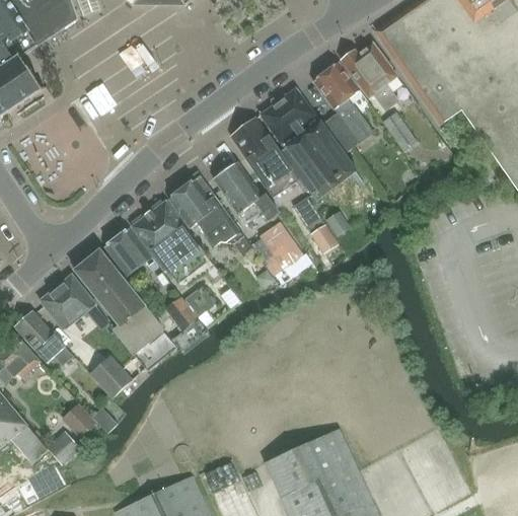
[(26,30),(6,0),(0,0),(0,116),(46,86),(45,85),(43,86),(41,87),(19,56),(22,54),(26,57),(31,46),(28,45),(28,40),(27,35),(25,31),(26,30)]
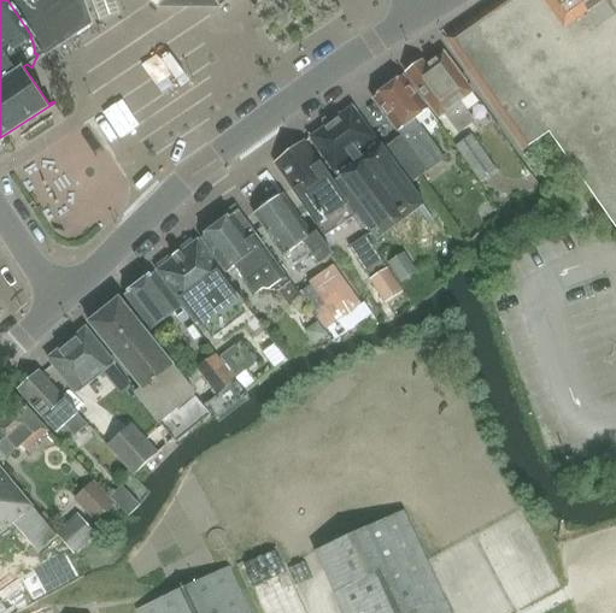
[(7,0),(31,36),(44,54),(93,22),(84,0),(7,0)]
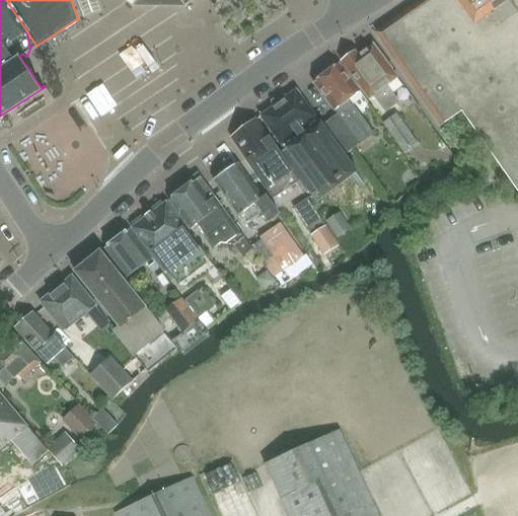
[(78,0),(83,14),(91,12),(99,10),(94,0),(78,0)]
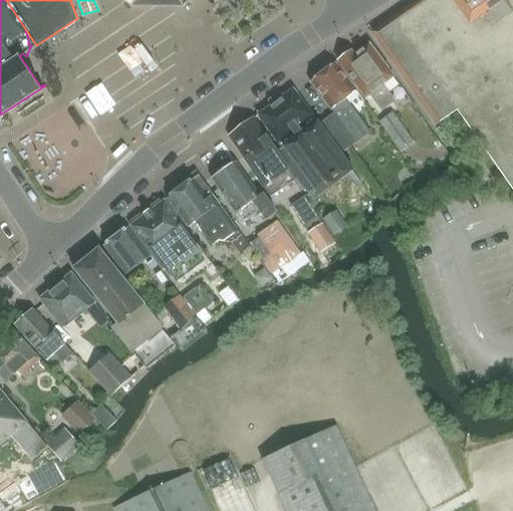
[(383,37),(383,39),(383,42),(383,44),(386,48),(388,51),(437,122),(456,108),(512,190),(512,0),(422,0),(410,8),(411,8),(394,20),(393,21),(390,23),(387,27),(386,28),(385,31),(385,33),(383,35),(383,37)]
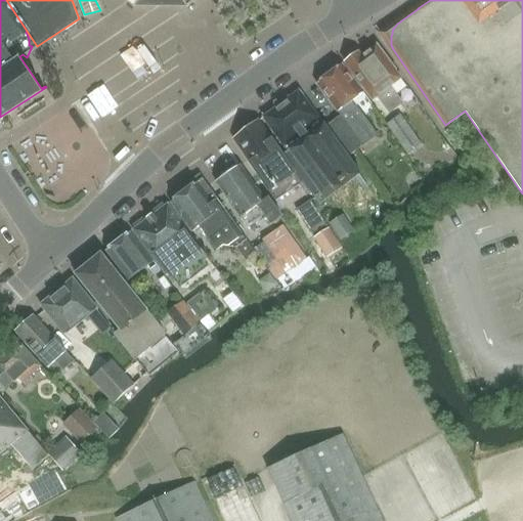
[(376,42),(356,55),(354,52),(344,59),(372,97),(376,94),(388,112),(402,100),(398,95),(390,84),(400,76),(394,68),(376,42)]
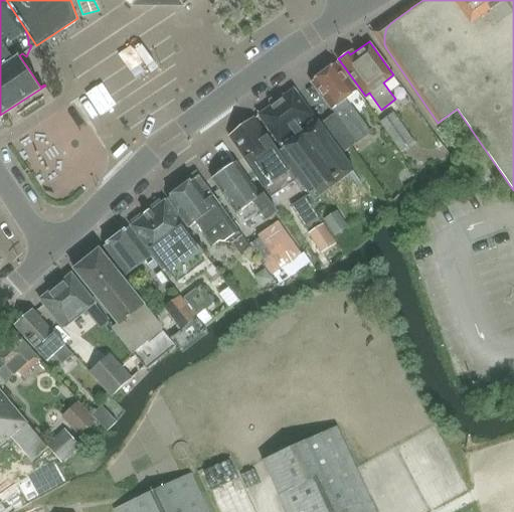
[(335,60),(310,79),(333,111),(355,140),(369,130),(345,97),(356,89),(335,60)]
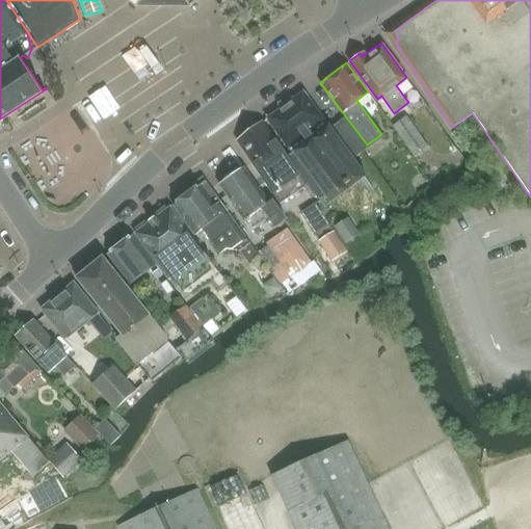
[(352,157),(367,146),(367,144),(344,114),(329,126),(302,89),(266,116),(291,151),(287,154),(307,183),(323,206),(324,205),(319,197),(360,168),(364,176),(365,175),(352,157)]
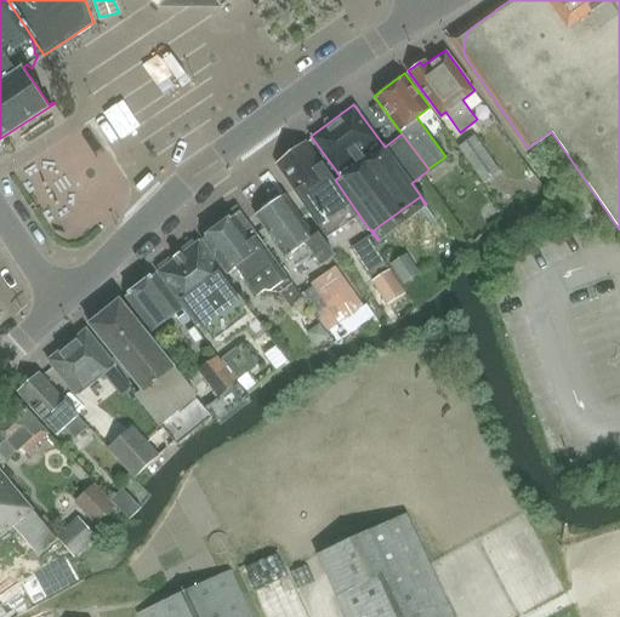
[(483,180),(499,169),(473,132),(458,144),(483,180)]
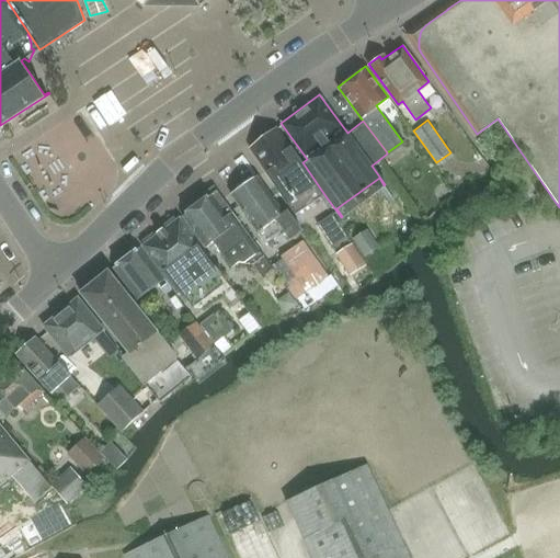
[(277,126),(249,147),(295,213),(323,193),(303,162),(277,126)]
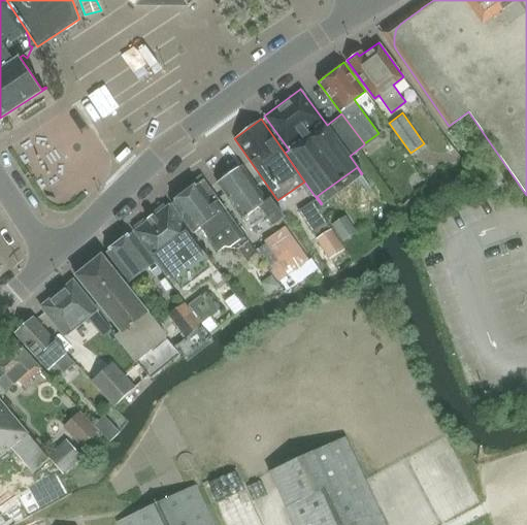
[(224,176),(218,181),(249,226),(267,214),(273,223),(283,217),(270,197),(266,200),(242,165),(243,165),(242,163),(239,166),(237,163),(223,174),(224,176)]
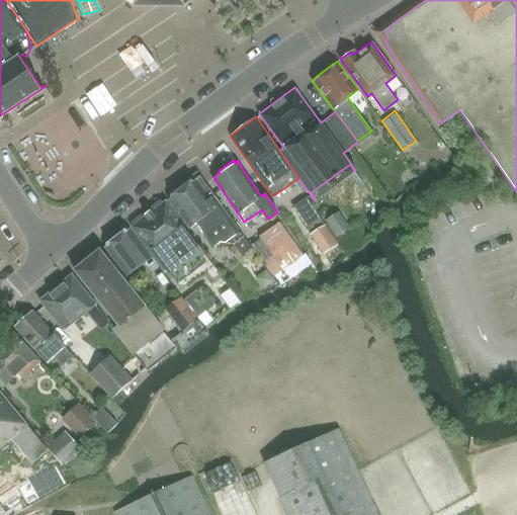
[(167,197),(180,215),(189,227),(196,222),(205,234),(212,245),(220,241),(233,243),(242,255),(252,247),(229,217),(230,217),(221,203),(198,173),(180,187),(167,197)]
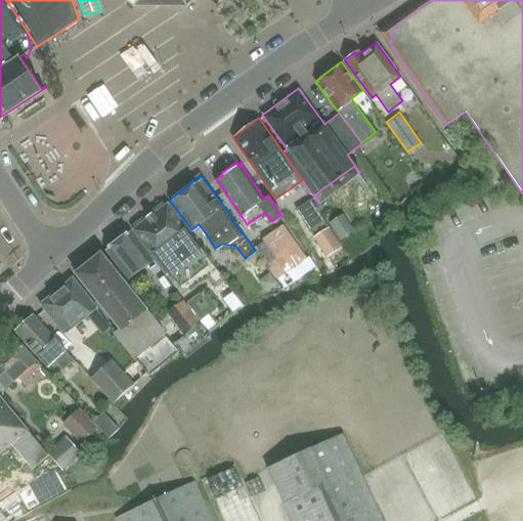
[(310,198),(295,208),(310,231),(325,221),(310,198)]
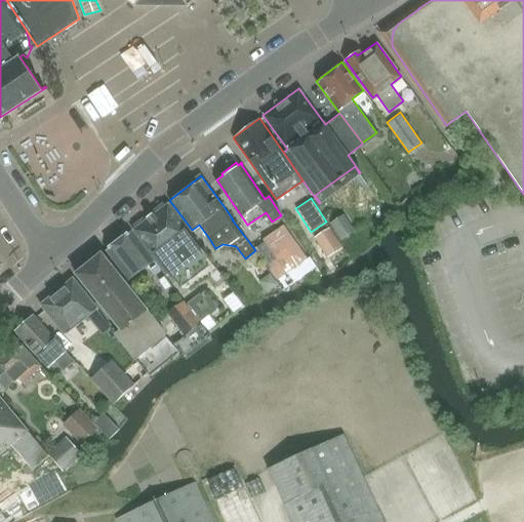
[(202,247),(167,202),(132,229),(167,274),(202,247)]
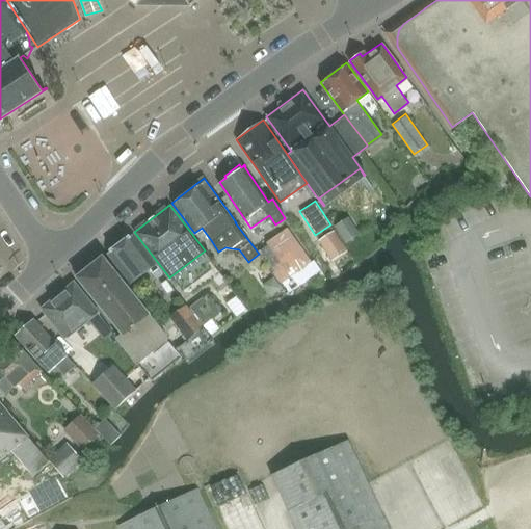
[(347,216),(335,223),(345,240),(357,233),(347,216)]
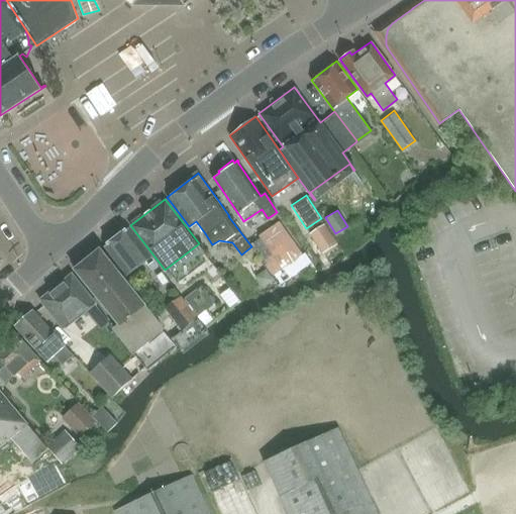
[(258,233),(260,236),(281,268),(301,253),(278,220),(258,233)]
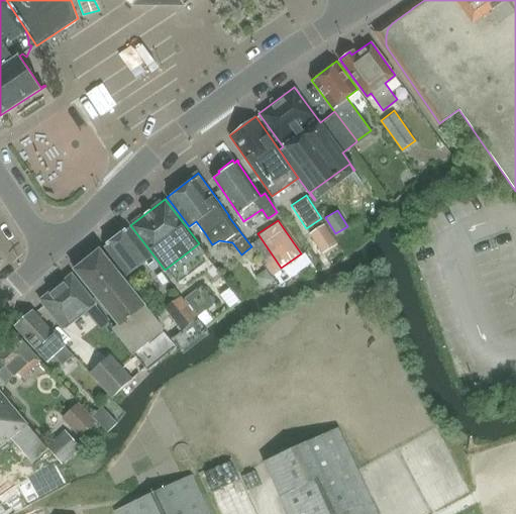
[(322,251),(336,242),(323,222),(309,231),(322,251)]
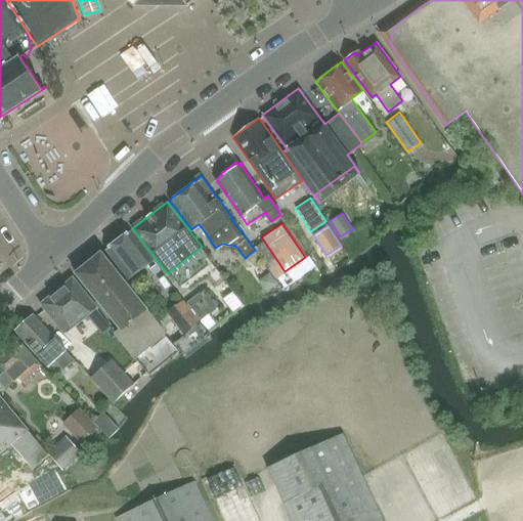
[(129,229),(105,248),(127,277),(146,263),(154,271),(158,268),(129,229)]
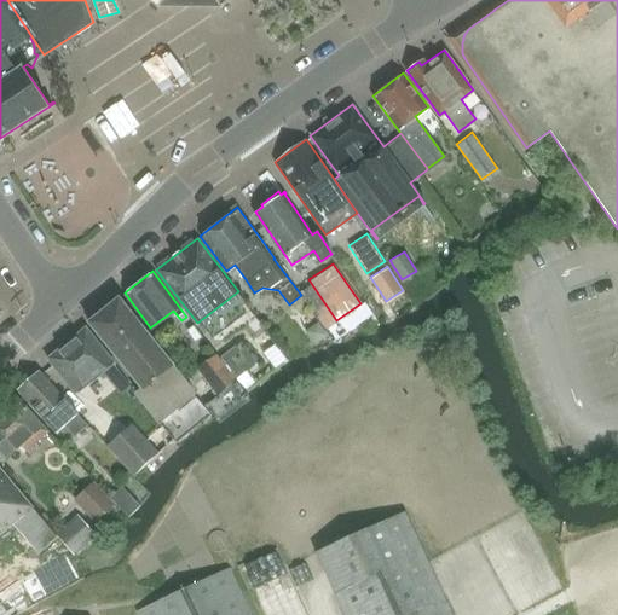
[(119,296),(88,321),(90,324),(91,323),(143,388),(138,392),(137,392),(136,393),(159,421),(194,392),(172,365),(172,364),(120,299),(119,296)]
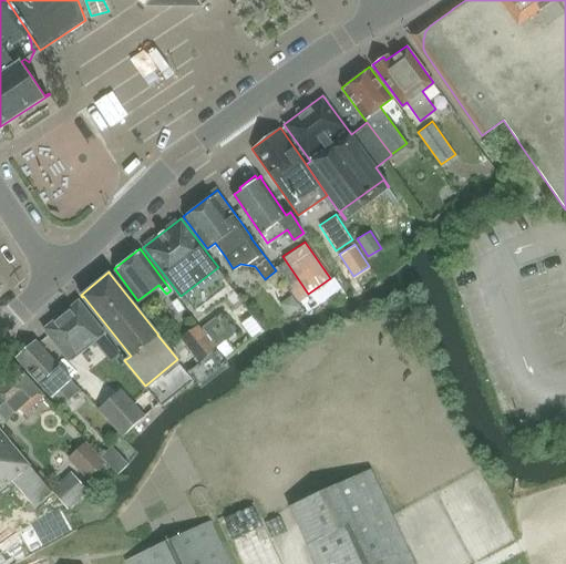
[(42,327),(45,330),(68,358),(84,345),(85,347),(104,331),(78,298),(42,327)]
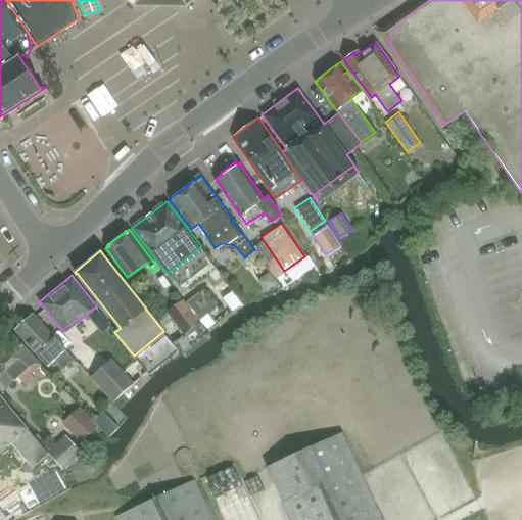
[(186,299),(199,318),(217,304),(202,286),(186,299)]
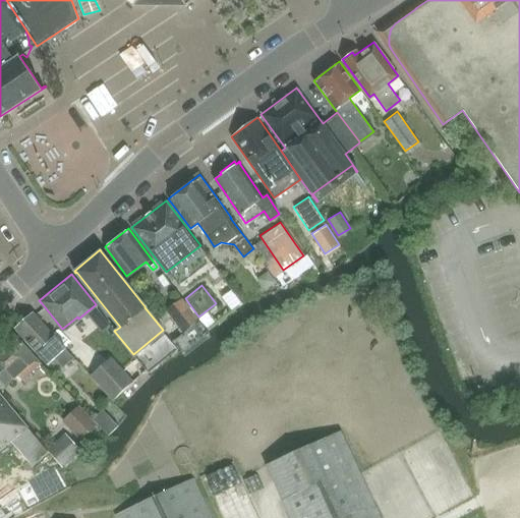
[(198,320),(177,296),(164,308),(182,330),(171,340),(181,351),(207,330),(206,328),(198,320)]
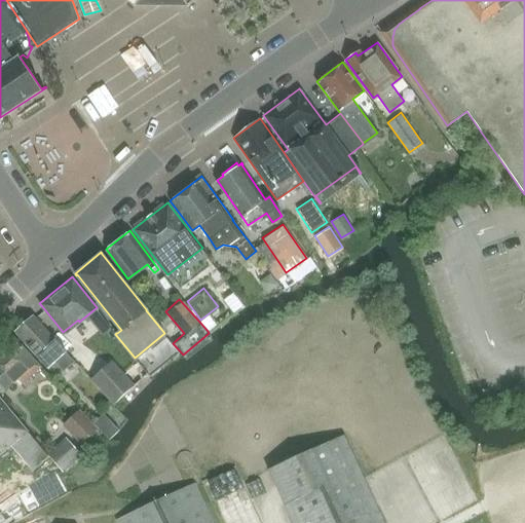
[(14,331),(15,332),(46,367),(65,350),(33,314),(26,321),(24,321),(20,325),(19,327),(14,331)]
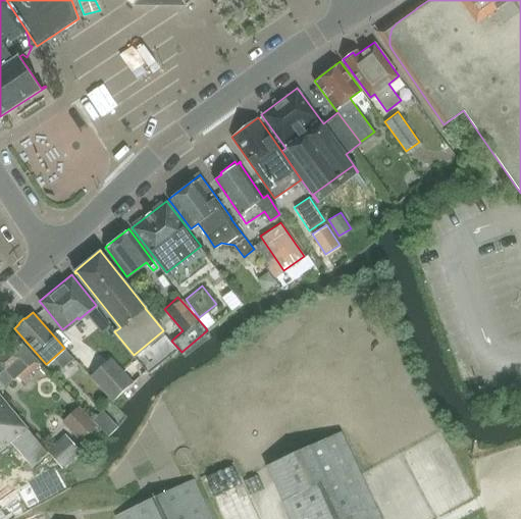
[(0,381),(1,380),(5,385),(16,374),(23,381),(29,377),(27,374),(40,362),(12,332),(0,344),(0,381)]
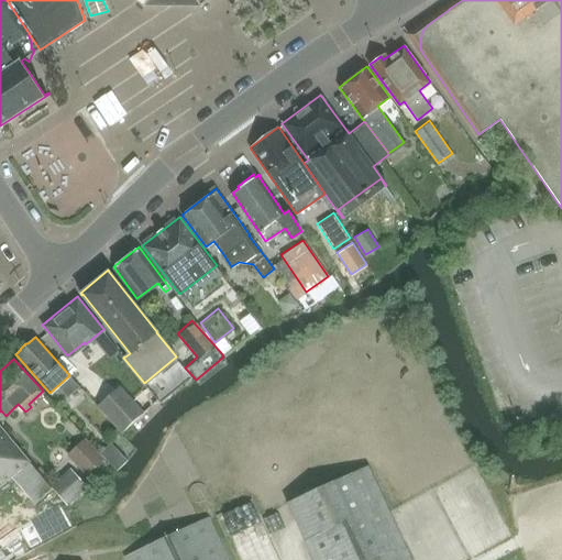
[(121,430),(142,412),(119,385),(97,405),(121,430)]
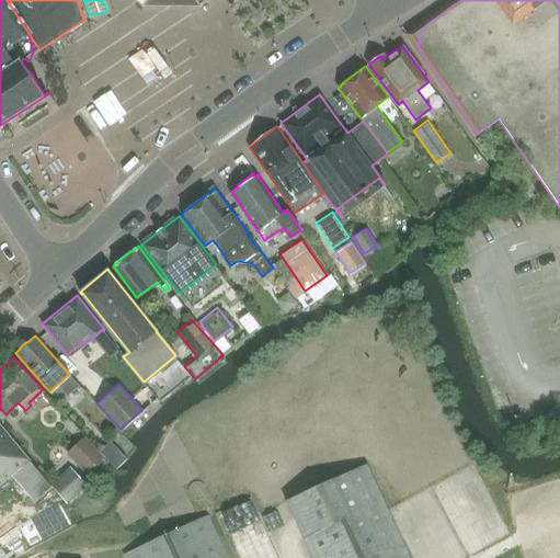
[(52,486),(48,482),(0,423),(0,481),(11,473),(34,500),(52,486)]
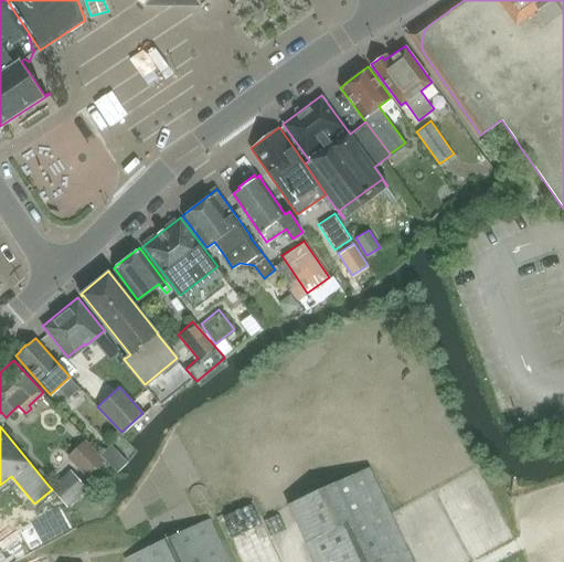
[(84,437),(66,455),(87,476),(105,458),(84,437)]
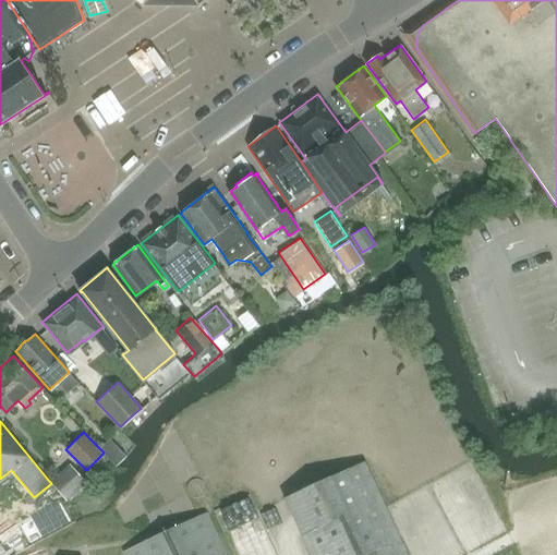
[(310,554),(407,554),(363,460),(283,497),(310,554)]
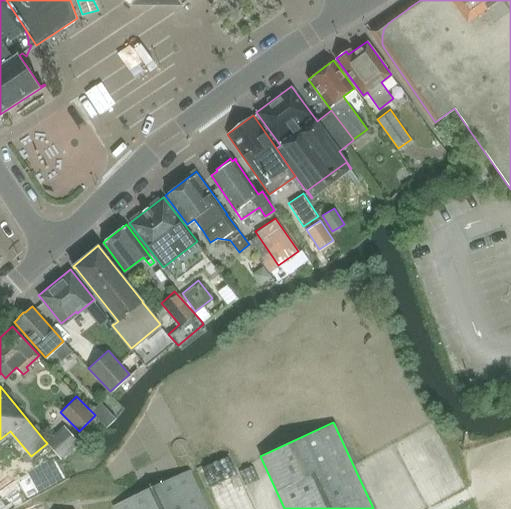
[(63,424),(44,440),(47,443),(60,458),(79,442),(63,424)]
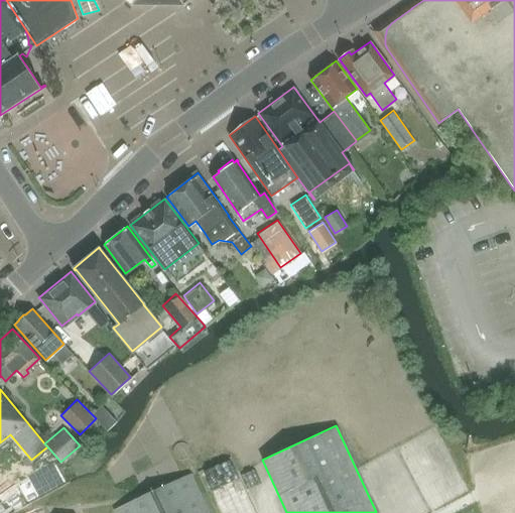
[(116,512),(209,512),(189,472),(114,507),(116,512)]
